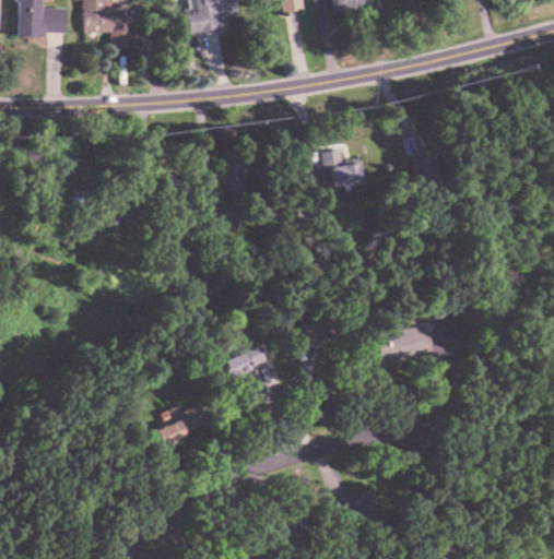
[(19,0),(20,34),(68,35),(68,7),(44,7),(43,0),(19,0)]
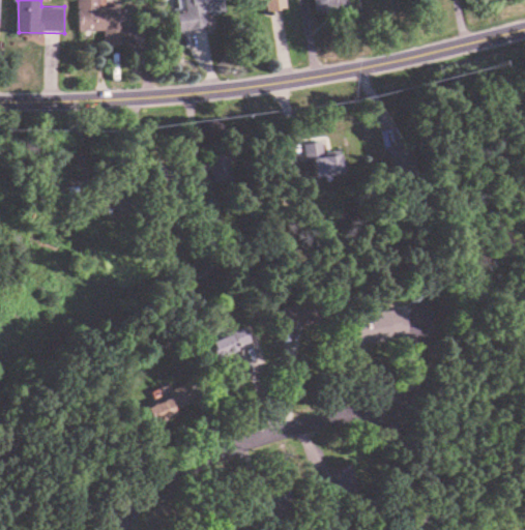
[(107,31),(107,46),(126,46),(126,5),(104,5),(103,0),(80,0),(80,31),(107,31)]
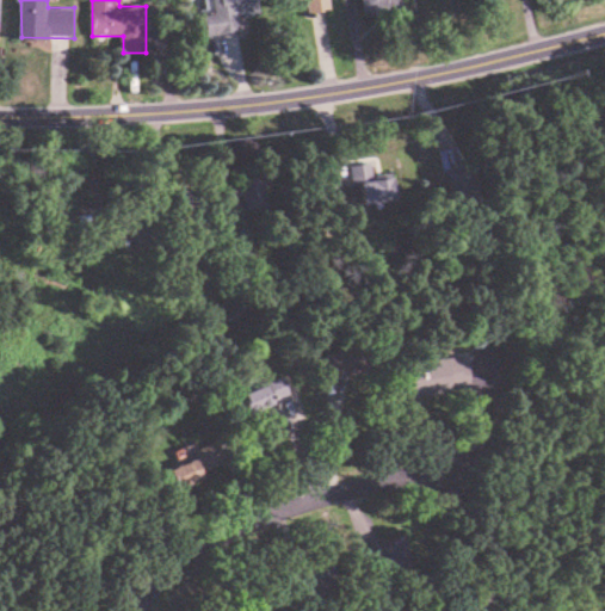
[(204,0),(209,35),(242,30),(240,14),(261,12),(259,0),(204,0)]
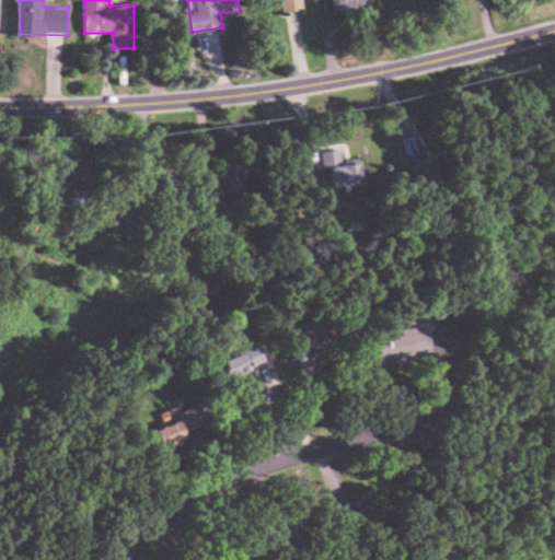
[(302,0),(282,0),(285,12),(303,9),(302,0)]
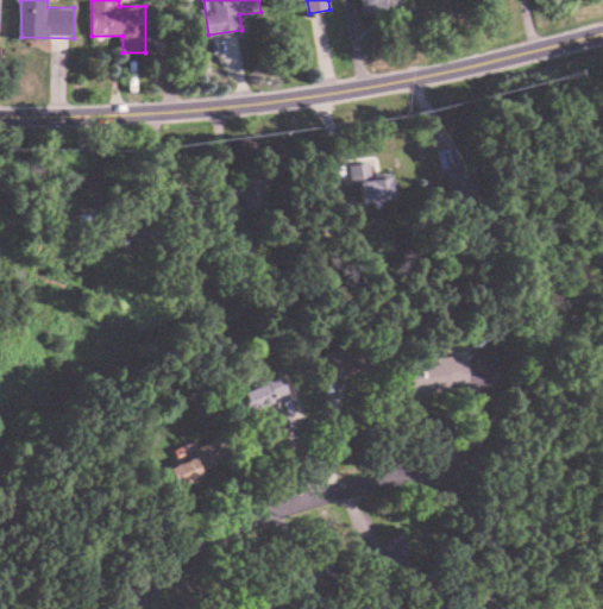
[(360,0),(362,12),(401,10),(400,0),(360,0)]
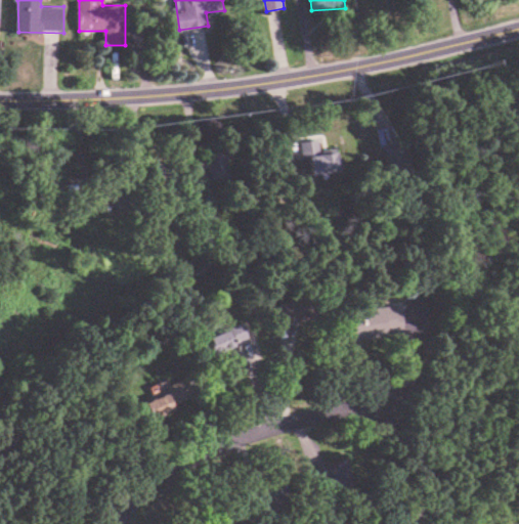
[(210,181),(230,181),(230,150),(210,150),(210,181)]
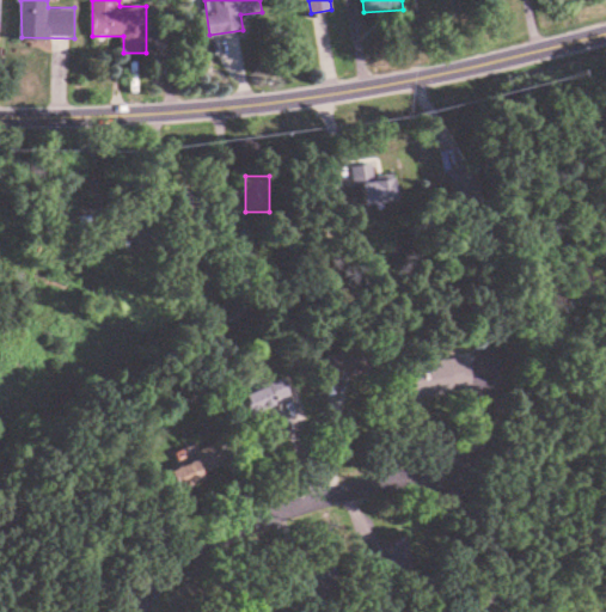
[(476,392),(472,365),(405,372),(409,399),(476,392)]
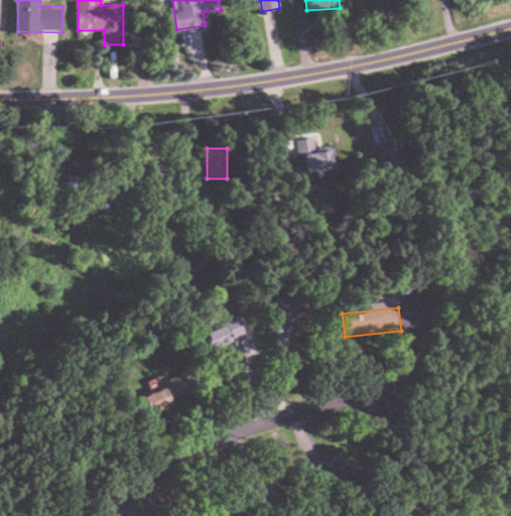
[(216,349),(248,333),(240,316),(208,333),(216,349)]
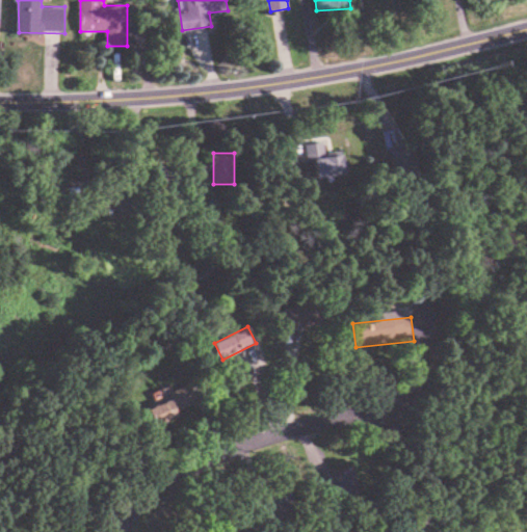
[(192,386),(173,391),(176,399),(151,406),(156,424),(200,411),(192,386)]
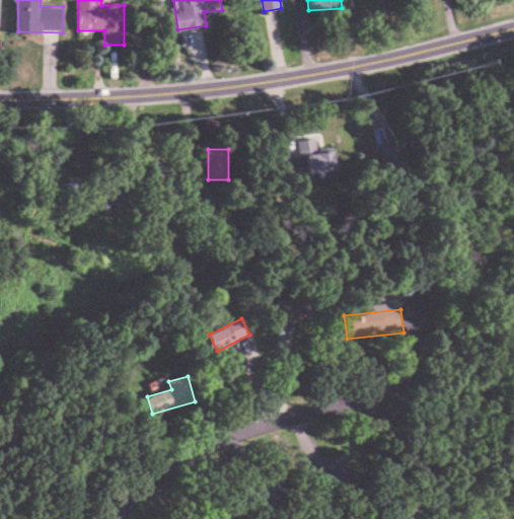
[(353,478),(345,455),(314,466),(322,490),(353,478)]
